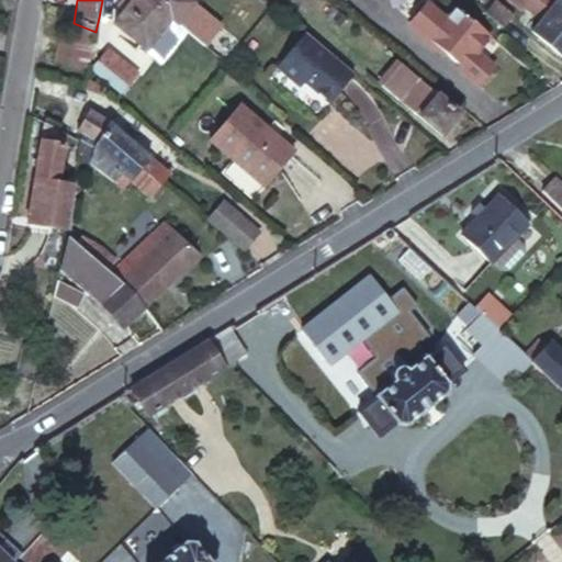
[(164,10),(150,0),(133,0),(115,22),(146,49),(172,18),(164,10)]
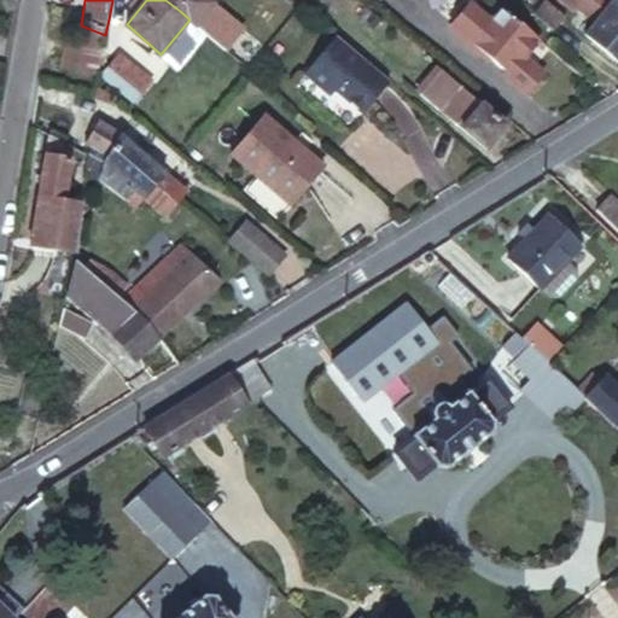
[(208,0),(165,0),(180,11),(190,19),(196,24),(211,3),(208,0)]
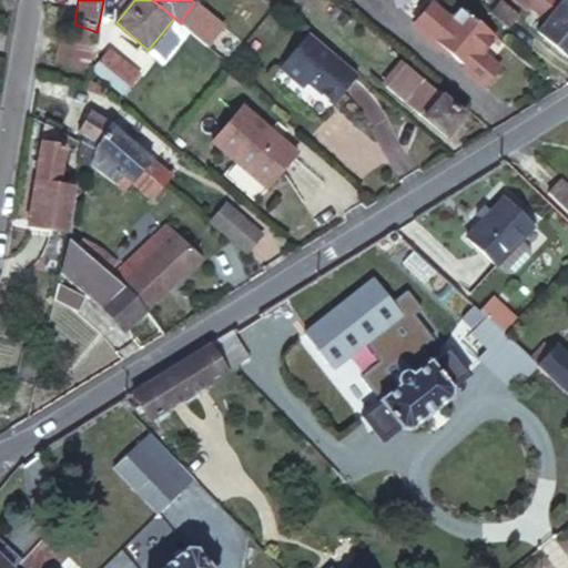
[(501,0),(500,0),(492,11),(508,27),(519,13),(501,0)]
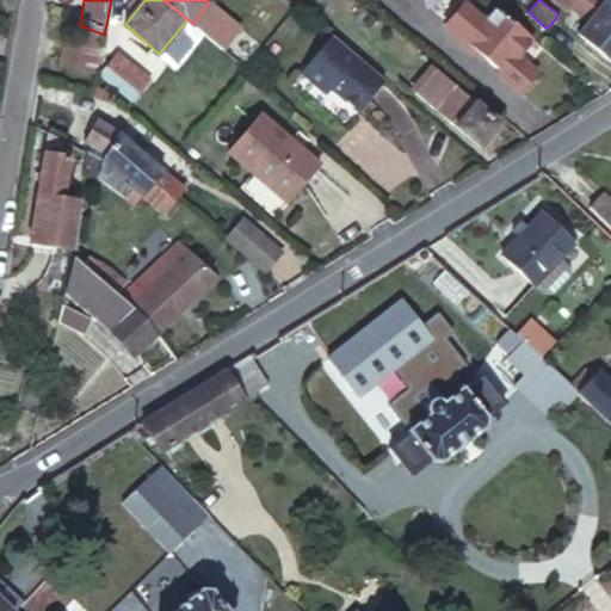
[(587,0),(571,0),(569,1),(587,17),(596,6),(587,0)]
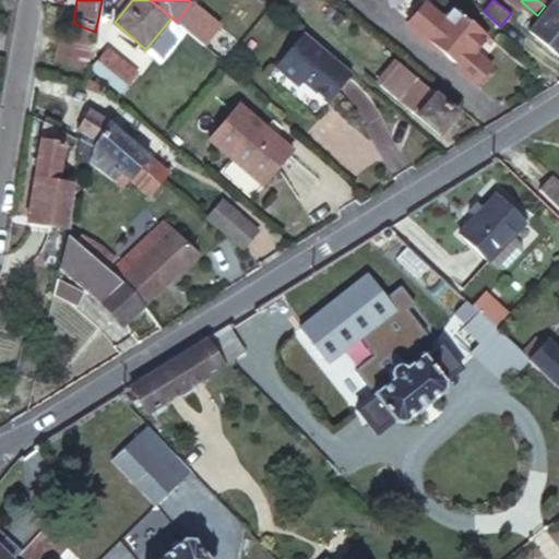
[(554,14),(558,19),(558,0),(549,0),(545,6),(554,14)]
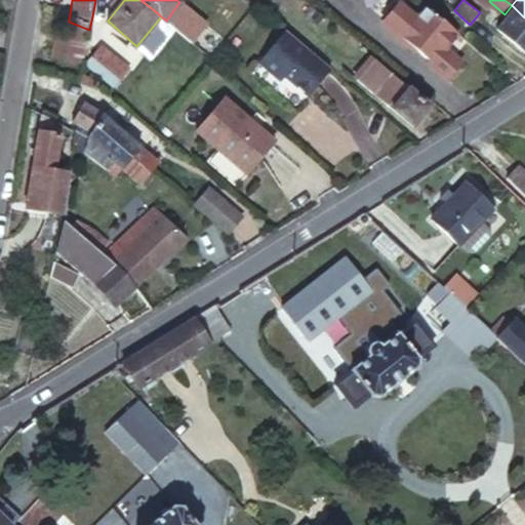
[(404,38),(419,18),(401,3),(386,22),(404,38)]
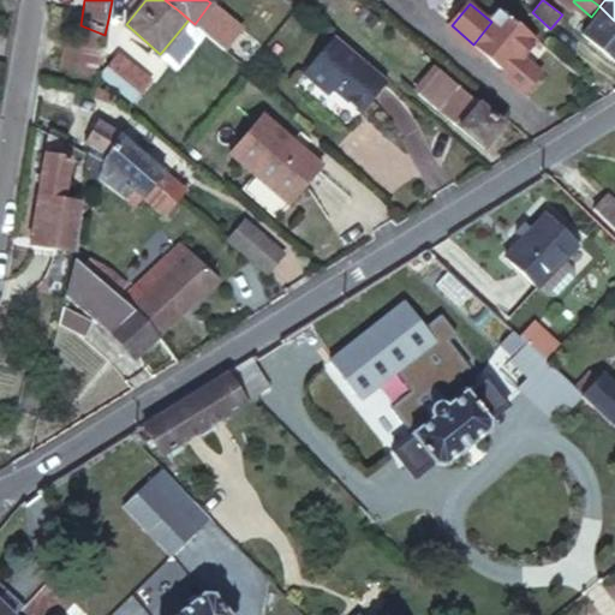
[(614,58),(614,21),(609,16),(599,6),(591,17),(579,29),(614,58)]
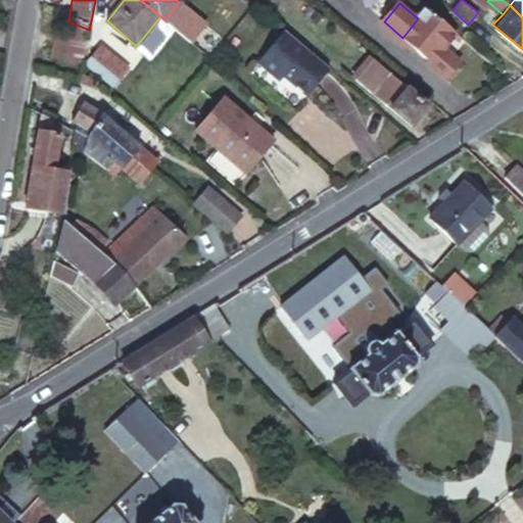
[(429,9),(427,7),(418,18),(402,38),(431,61),(432,62),(444,48),(458,33),(429,9)]
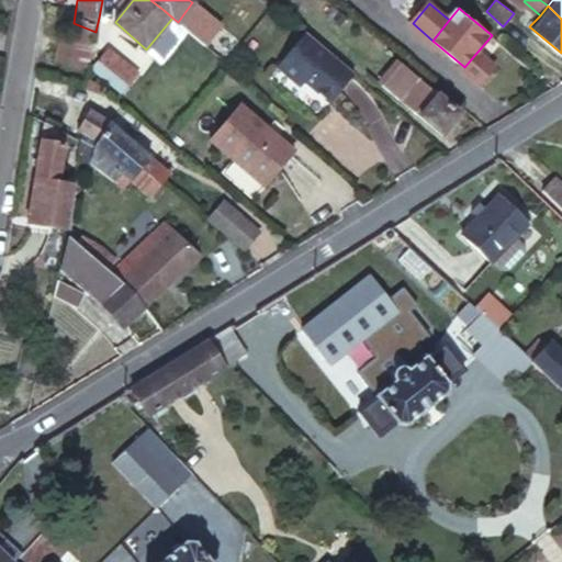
[(86,75),(94,36),(75,29),(69,43),(58,41),(54,70),(86,75)]
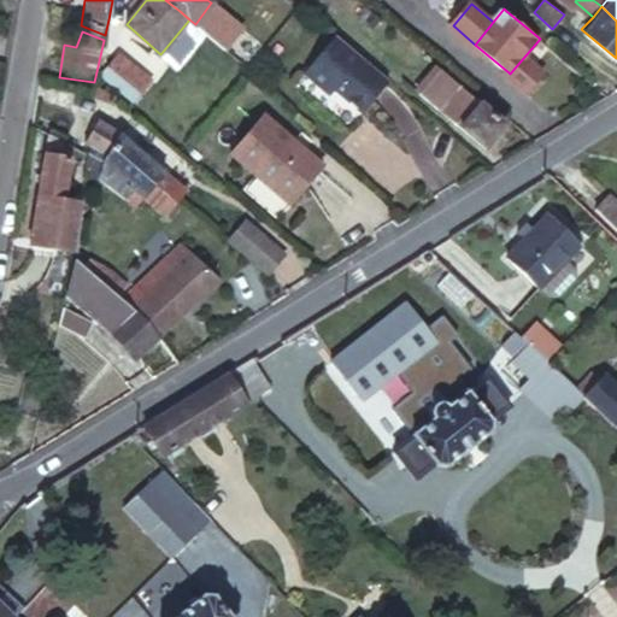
[(388,81),(335,36),(304,74),(321,87),(325,82),(362,112),(388,81)]
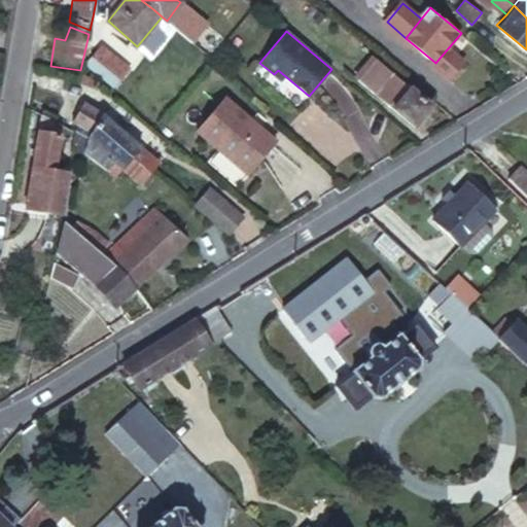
[(101,45),(92,58),(117,82),(128,70),(101,45)]
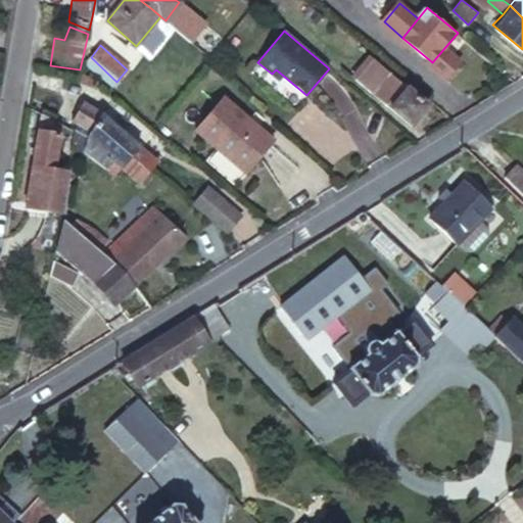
[(461,61),(444,48),(432,62),(431,61),(429,64),(446,79),(461,61)]
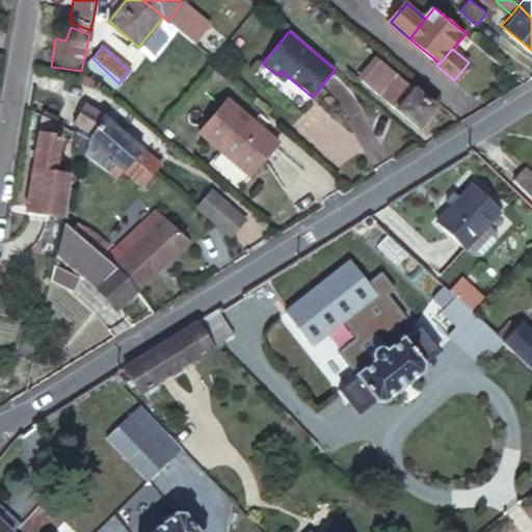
[(398,77),(380,60),(363,83),(381,99),(398,77)]
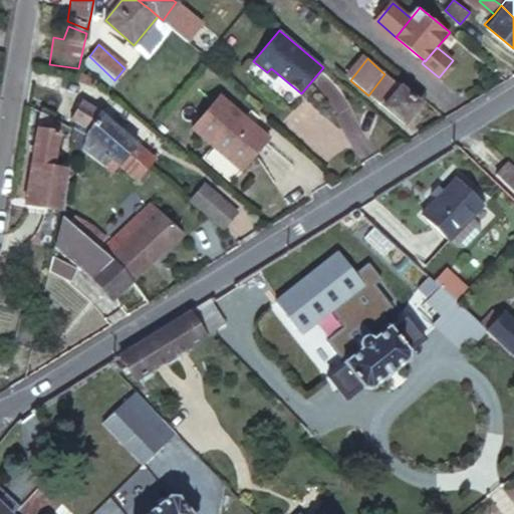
[(384,74),(368,95),(403,122),(420,100),(384,74)]
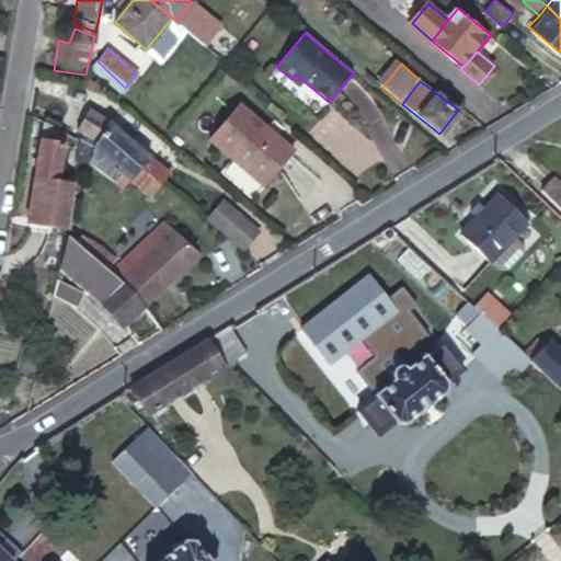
[(302,145),(247,100),(217,136),(273,182),(302,145)]
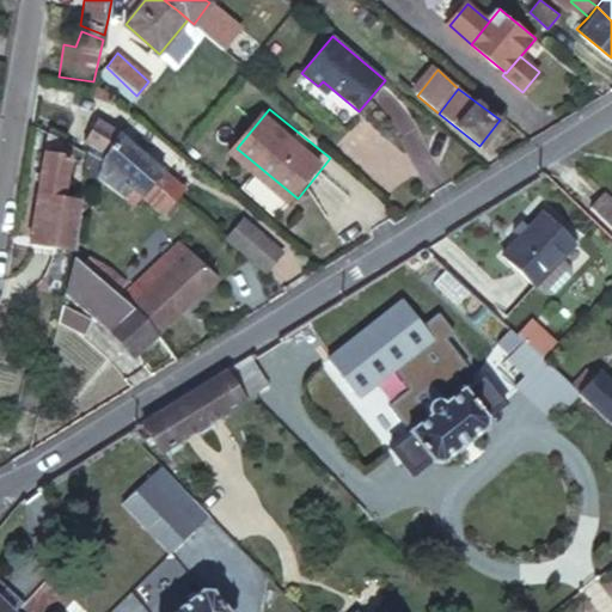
[(84,146),(89,150),(118,176),(129,184),(139,193),(142,195),(163,170),(160,169),(117,130),(96,121),(84,146)]
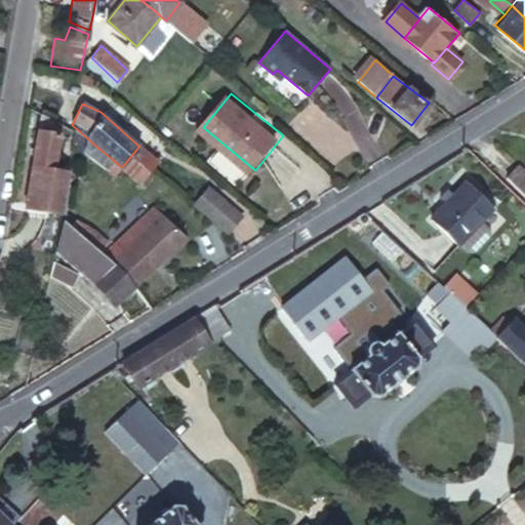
[(65,127),(44,115),(41,132),(63,136),(65,127)]
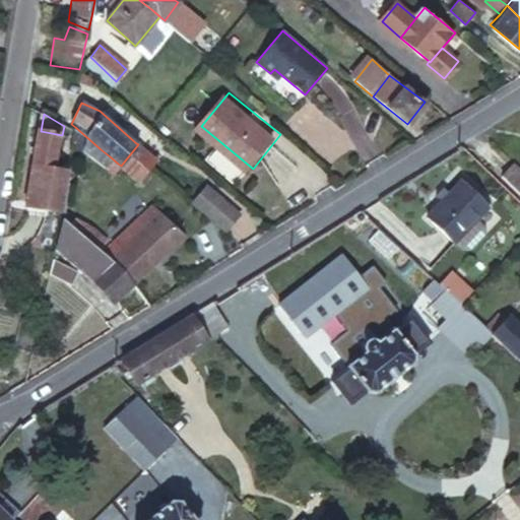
[(75,127),(72,131),(70,140),(102,166),(110,156),(101,149),(75,127)]
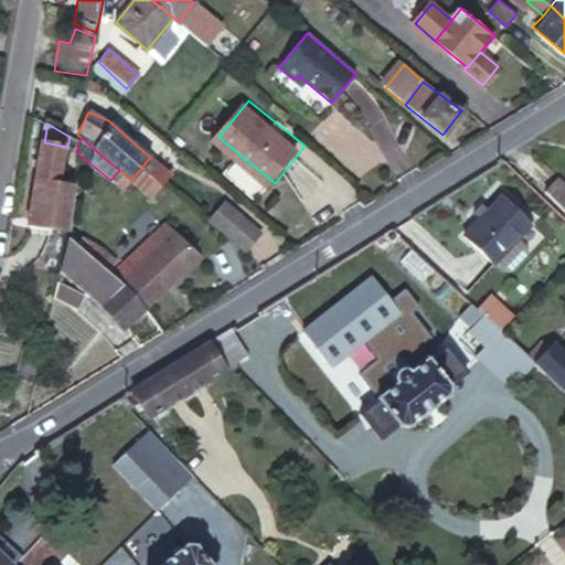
[(67,147),(44,142),(36,188),(60,191),(67,147)]
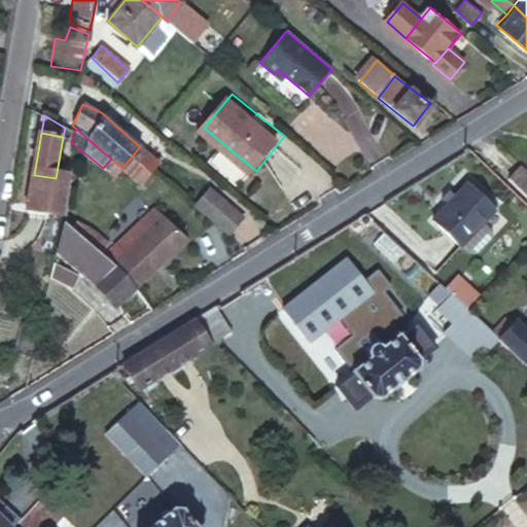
[(140,182),(151,170),(157,161),(140,146),(123,168),(126,171),(140,182)]
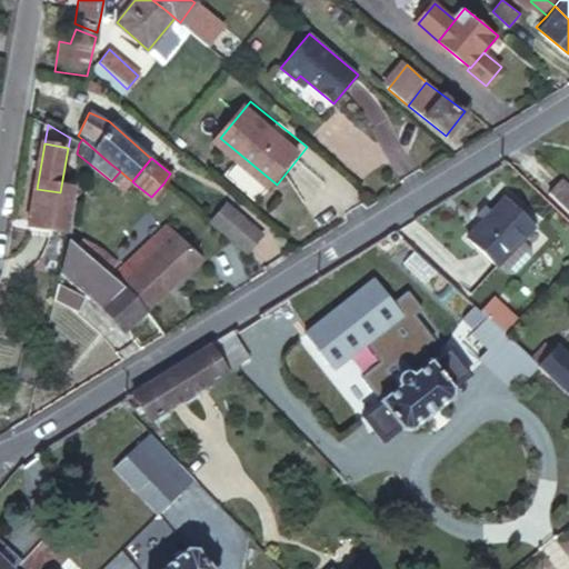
[(120,171),(111,181),(120,189),(129,179),(120,171)]
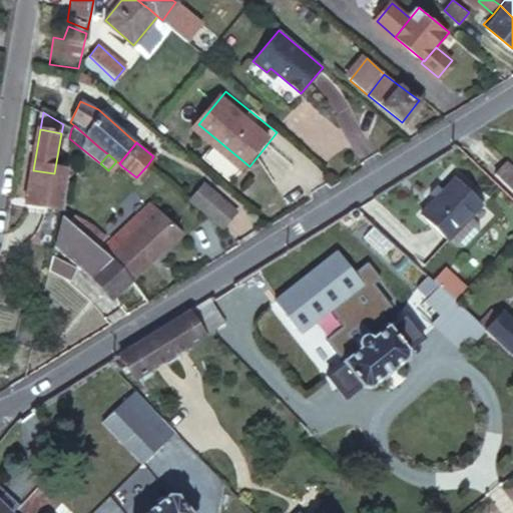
[(512,190),(512,169),(505,163),(496,173),(512,190)]
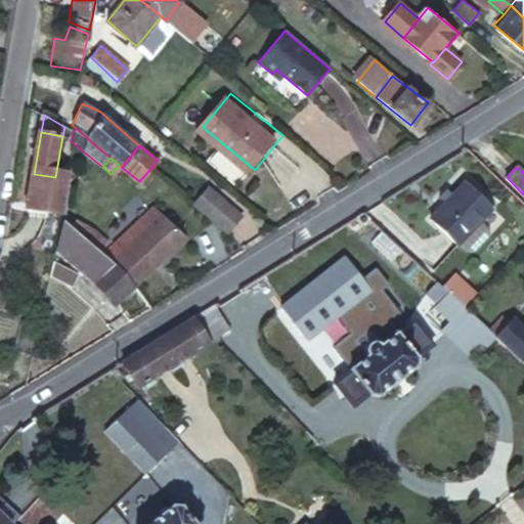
[(69,180),(55,177),(34,174),(28,209),(67,215),(68,215),(69,180)]
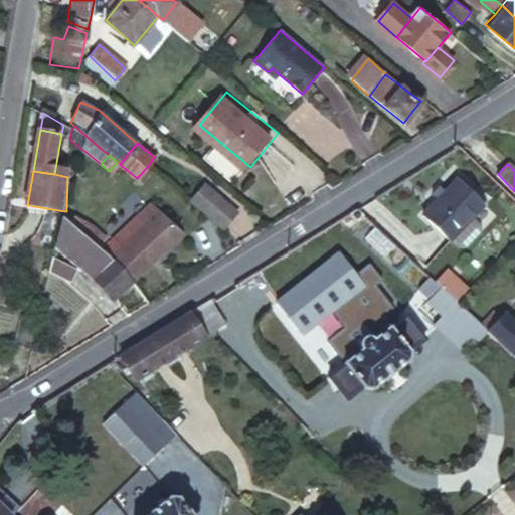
[(450,177),(416,211),(444,237),(478,202),(450,177)]
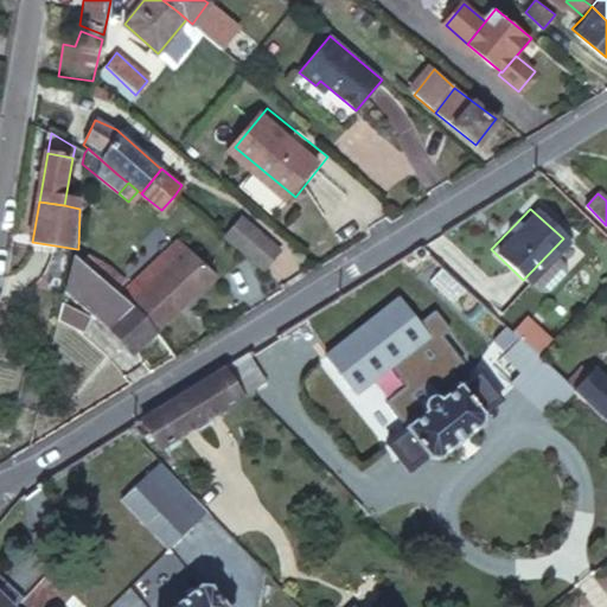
[(242,221),(228,237),(263,267),(278,250),(242,221)]
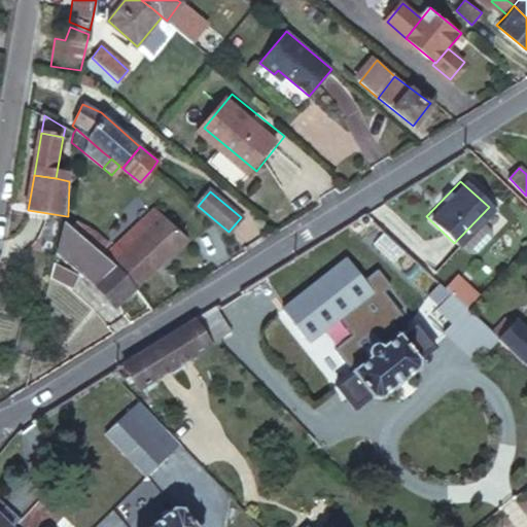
[(133,284),(133,285),(183,241),(154,207),(112,244),(100,254),(111,266),(133,284)]
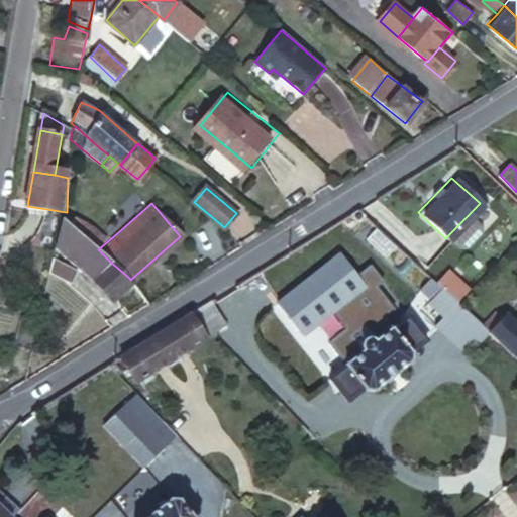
[(359,210),(352,215),(359,220),(365,215),(359,210)]
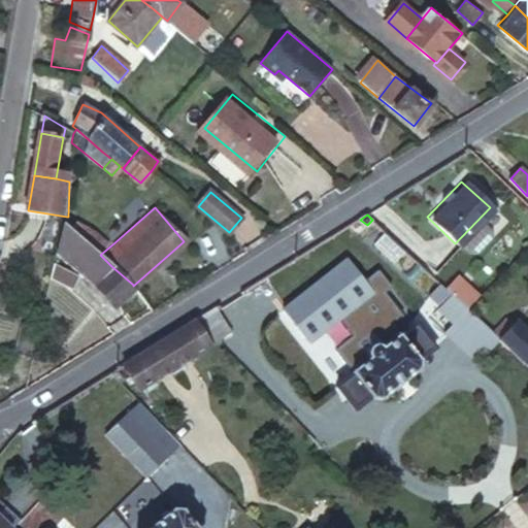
[(66,222),(65,225),(75,233),(75,219),(68,217),(66,222)]
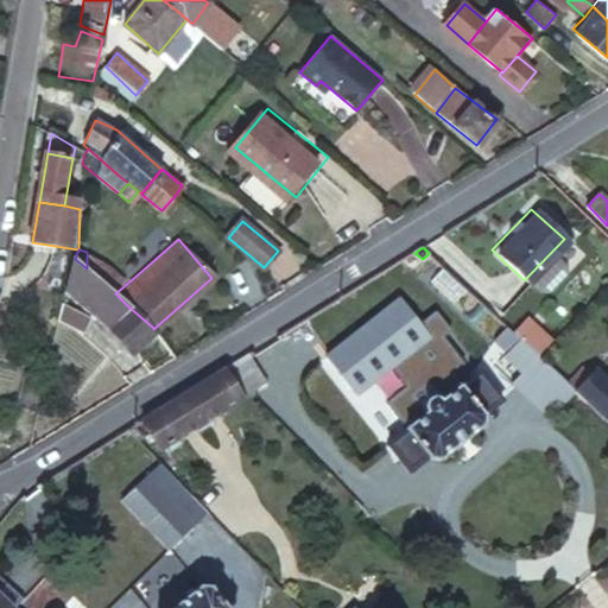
[(87,252),(87,268),(96,277),(115,293),(130,282),(111,263),(87,252)]
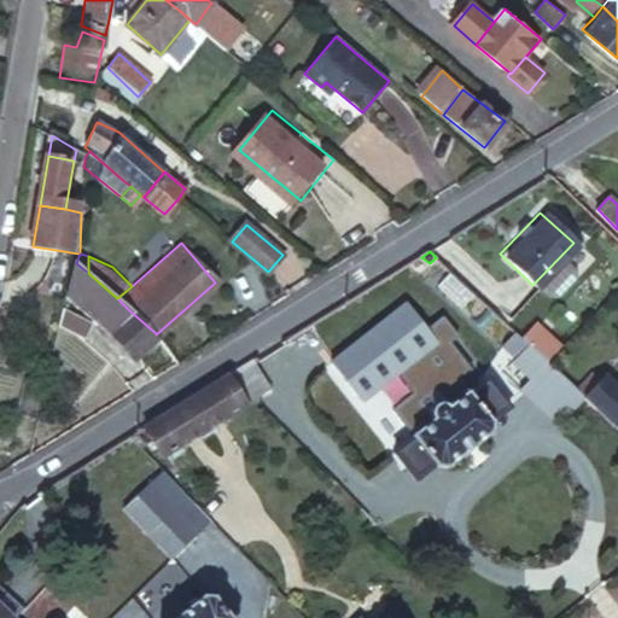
[(156,333),(130,312),(117,298),(98,281),(88,273),(76,263),(76,267),(71,285),(70,295),(135,354),(156,333)]
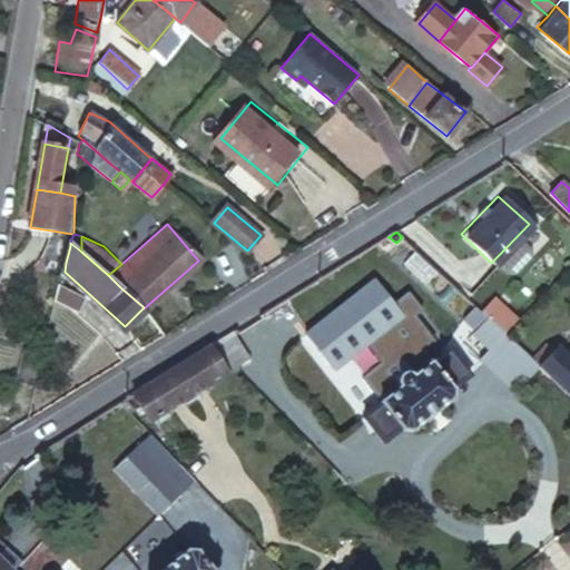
[(56,261),(66,263),(70,246),(59,245),(56,261)]
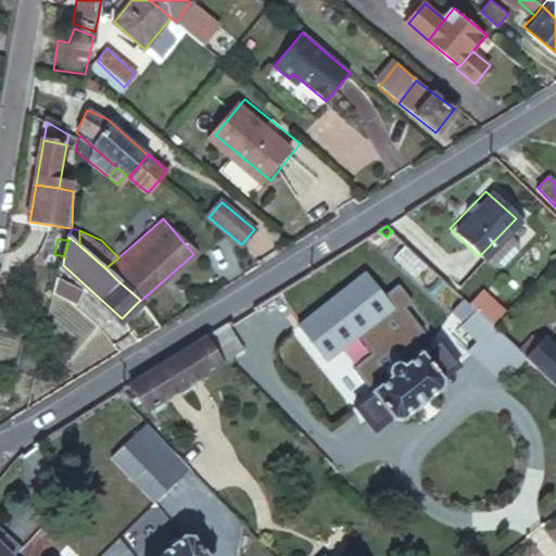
[(426,264),(406,244),(395,255),(416,275),(426,264)]
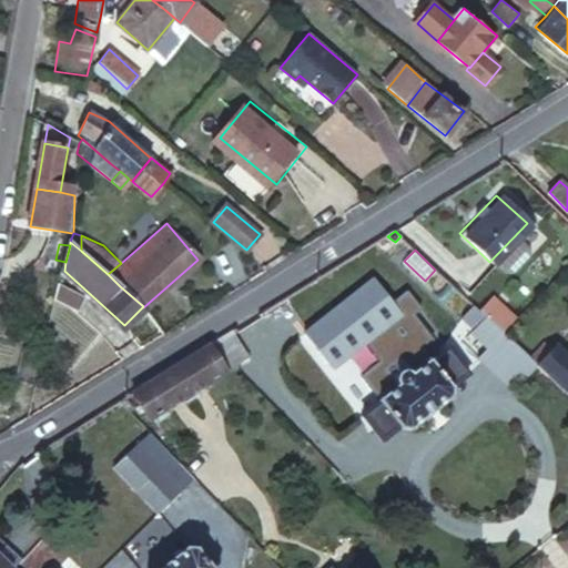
[(456,288),(440,274),(429,284),(464,316),(475,306),(456,288)]
